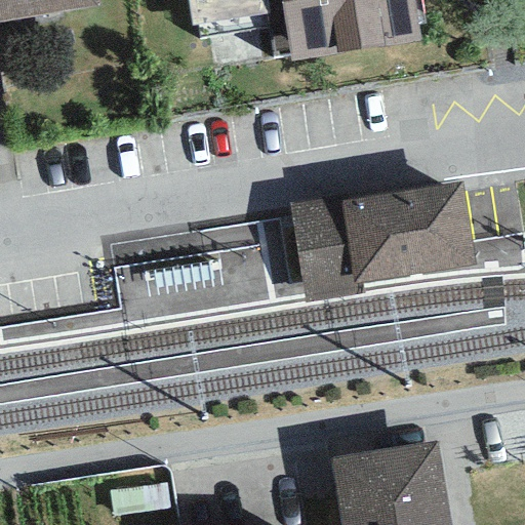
[(98,0),(0,0),(0,22),(99,6),(98,0)]
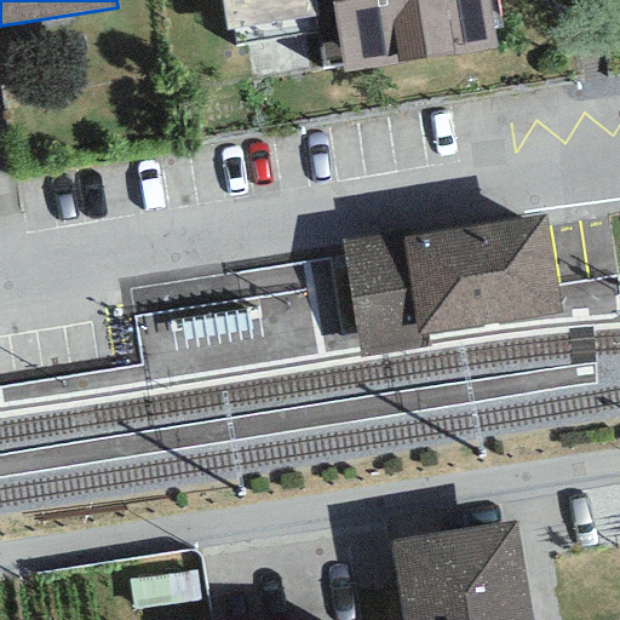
[(220,0),(225,30),(315,17),(313,0),(220,0)]
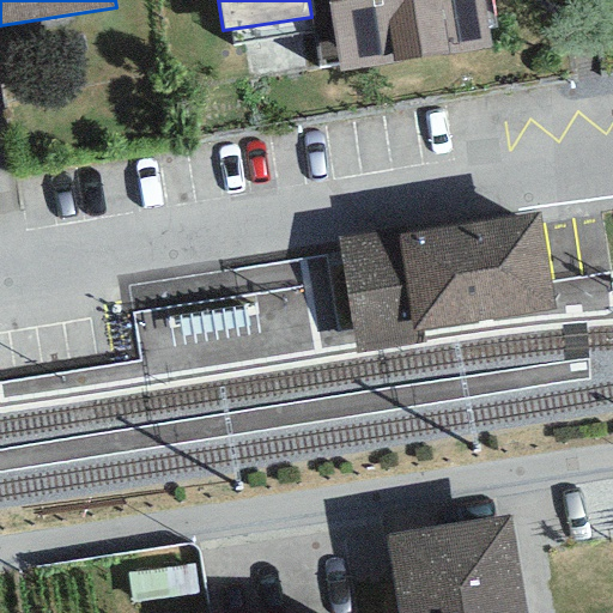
[(327,0),(339,72),(490,49),(483,0),(327,0)]
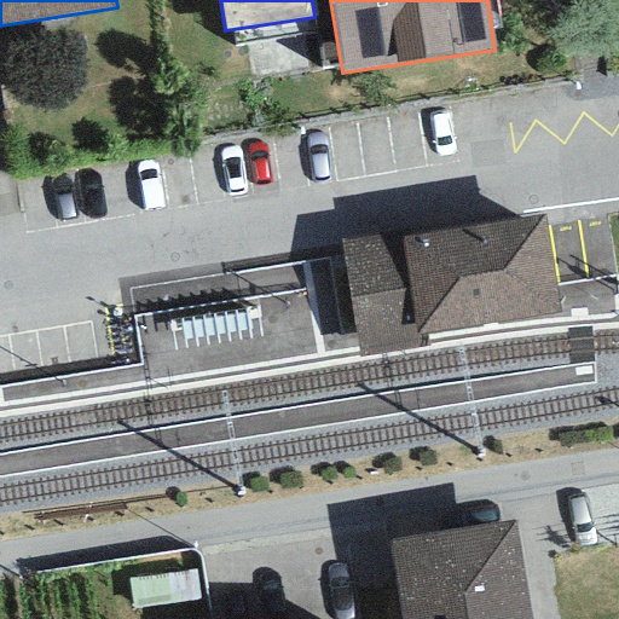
[(543,213),(340,243),(357,335),(557,313),(543,213)]
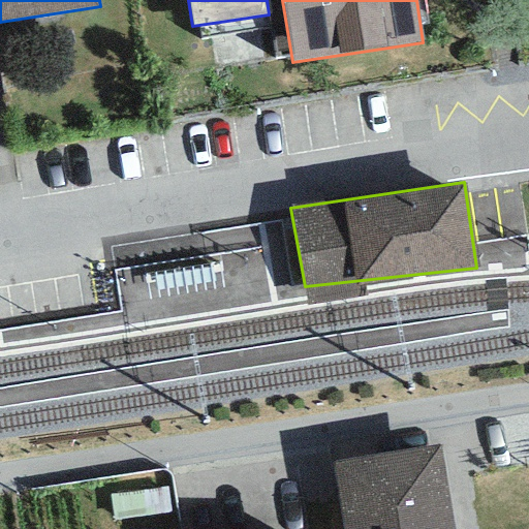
[(454,528),(440,445),(333,462),(343,528),(454,528)]
